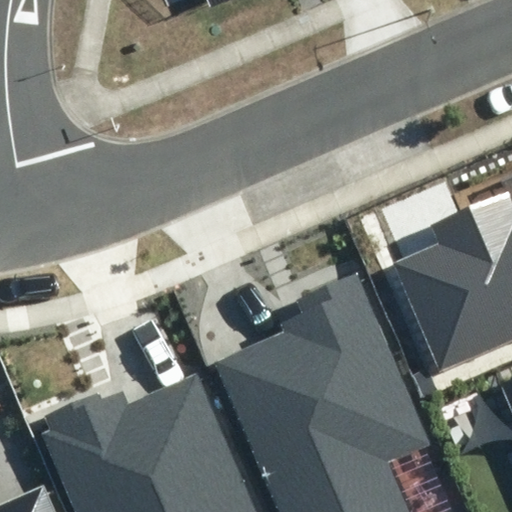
[(396,262),(440,368),(511,338),(511,194),(509,188),(428,222),(437,245),(396,262)]
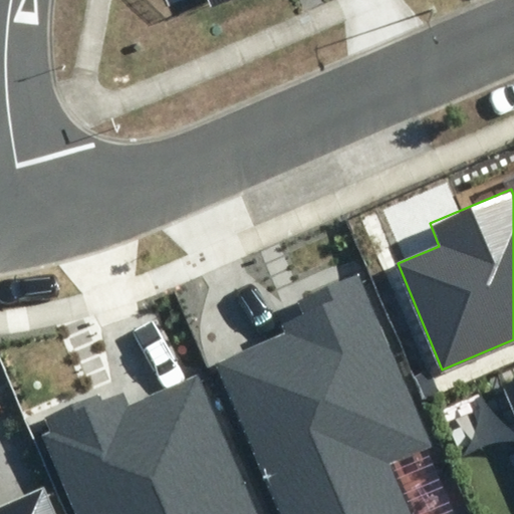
[(278,513),(413,513),(392,463),(431,446),(357,277),(298,302),(303,314),(280,325),(283,332),(213,363),(278,513)]
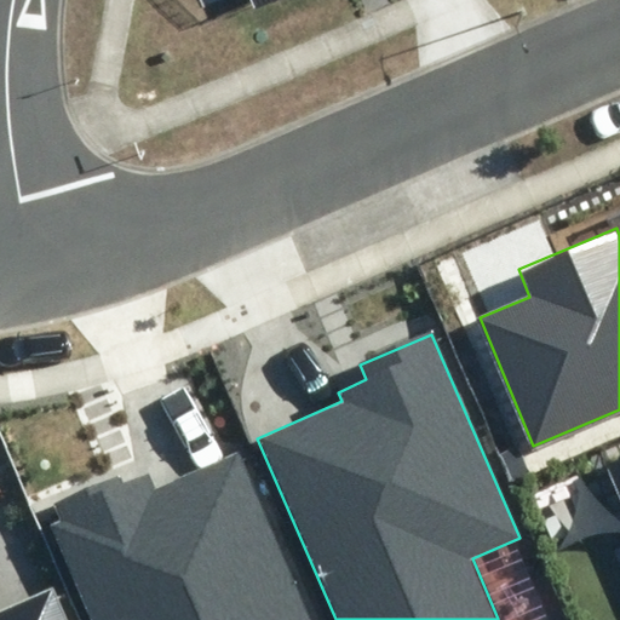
[(59,521),(49,526),(90,619),(310,619),(237,455),(155,492),(147,476),(122,486),(118,475),(52,504),(59,521)]
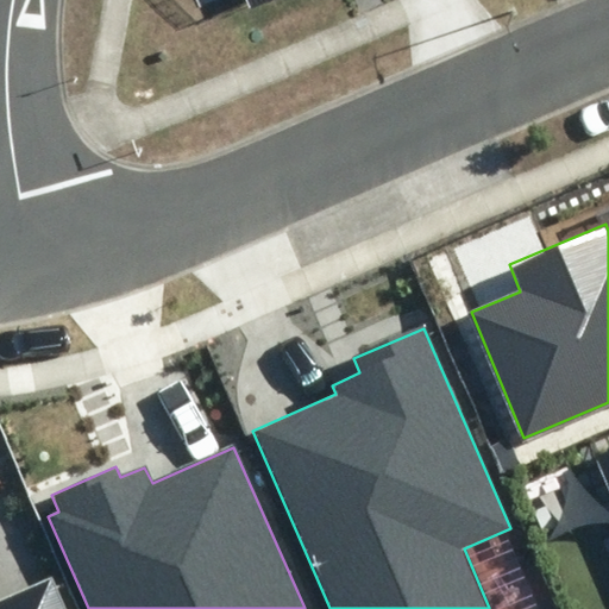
[(608,449),(590,457),(608,500),(608,449)]
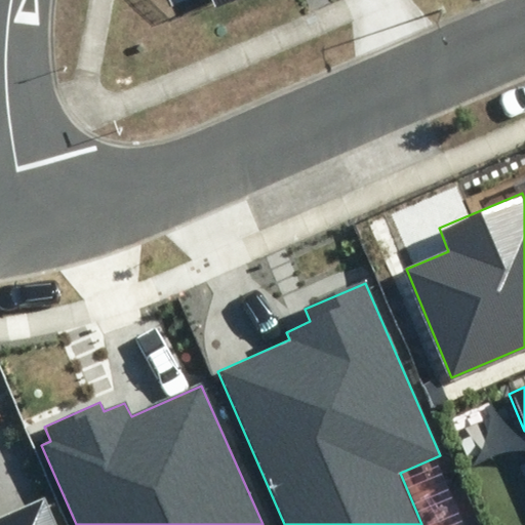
[(0,524),(54,524),(44,498),(0,517),(0,524)]
